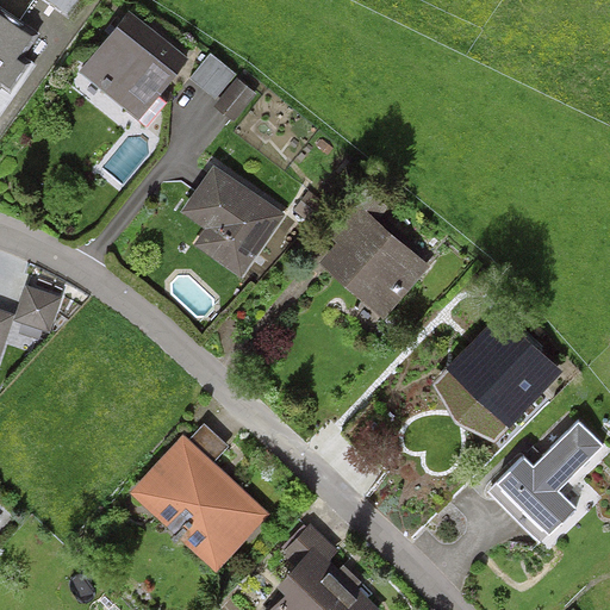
[(32,0),(18,23),(0,10),(0,85),(10,92),(26,67),(18,61),(36,36),(33,33),(54,5),(68,16),(78,0),(32,0)]
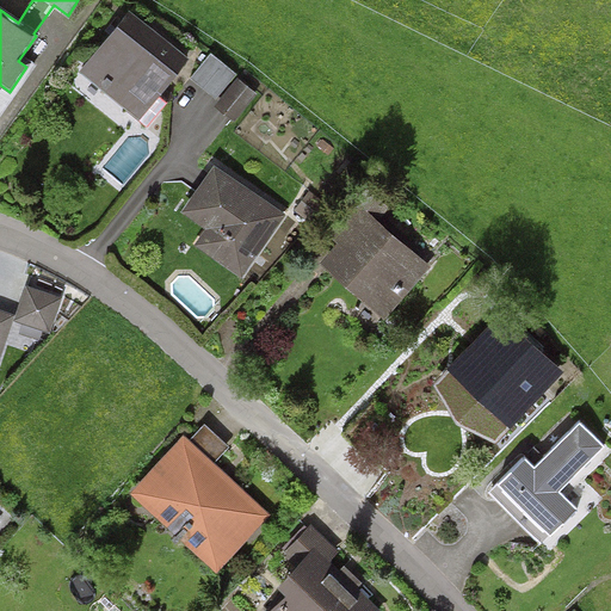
[(176,74),(117,26),(76,74),(143,130),(166,103),(158,96),(176,74)]
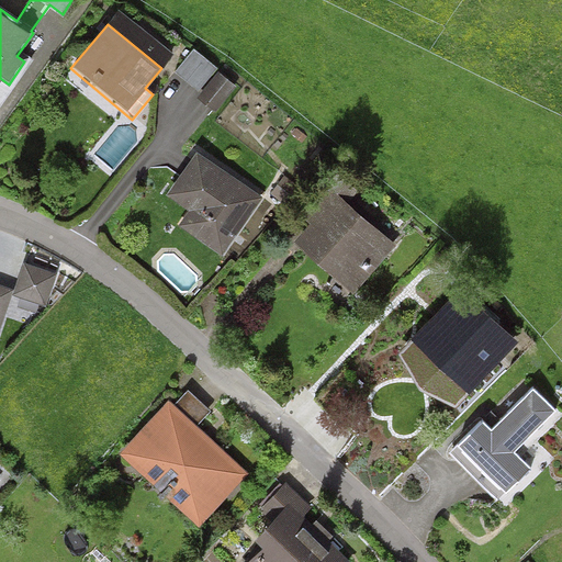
[(218,69),(193,49),(176,72),(201,92),(218,69)]
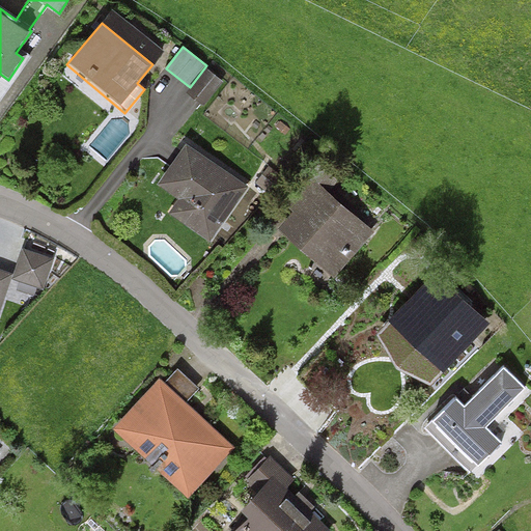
[(249,187),(186,144),(158,187),(178,201),(170,216),(211,243),(249,187)]
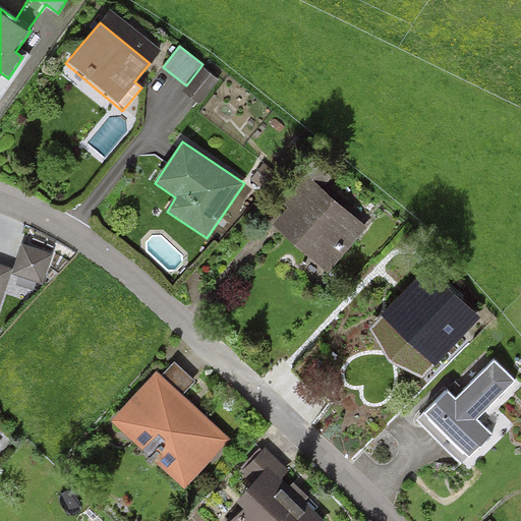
[(330,177),(311,162),(290,187),(299,195),(272,228),(328,274),(366,227),(321,188),(330,177)]
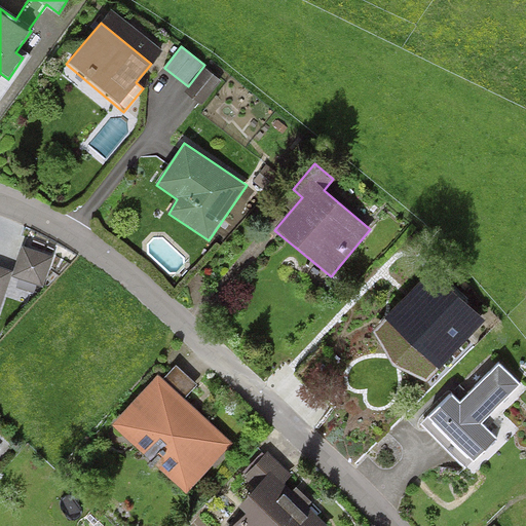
[(23,241),(14,264),(11,274),(43,285),(54,253),(23,241)]
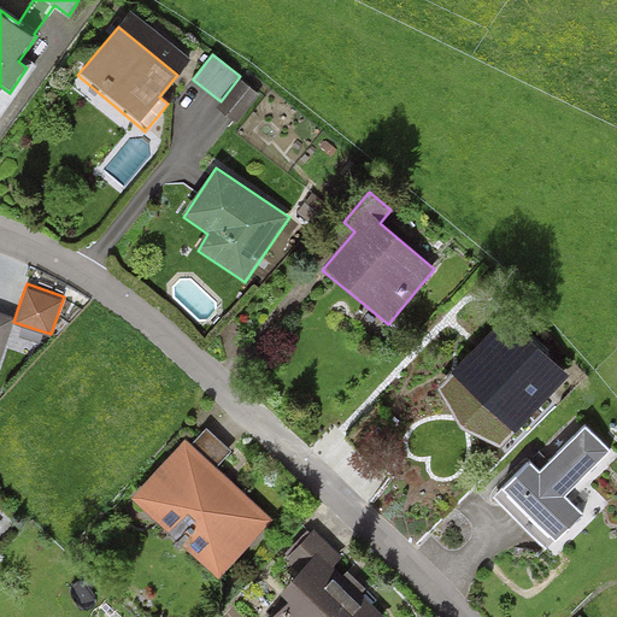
[(17,310),(0,304),(0,363),(13,322),(17,310)]
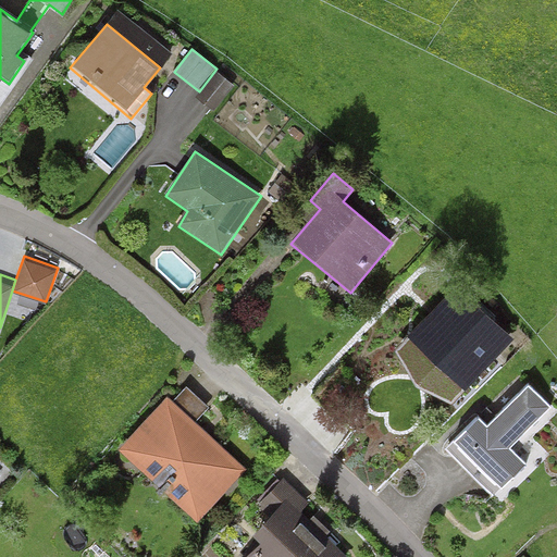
[(497,349),(450,300),(407,342),(458,396),(479,376),(474,371),(497,349)]
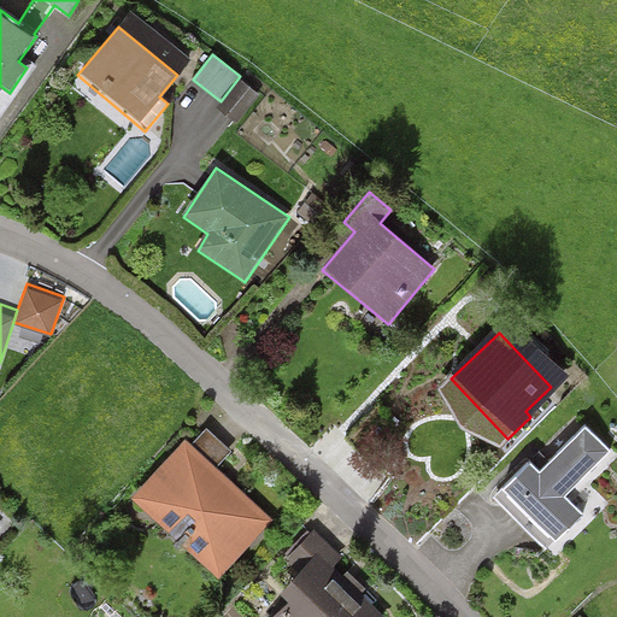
[(193,440),(187,434),(131,493),(219,575),(275,516),(218,464),(233,447),(209,424),(193,440)]
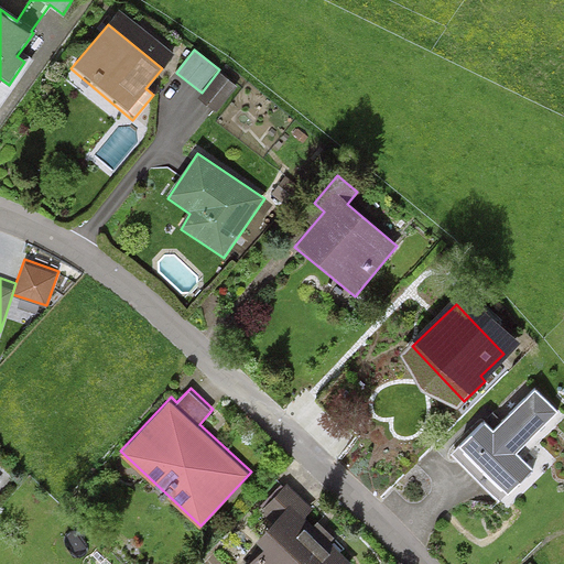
[(494,433),(484,423),(458,449),(507,497),(531,473),(516,457),(559,413),(535,390),(494,433)]
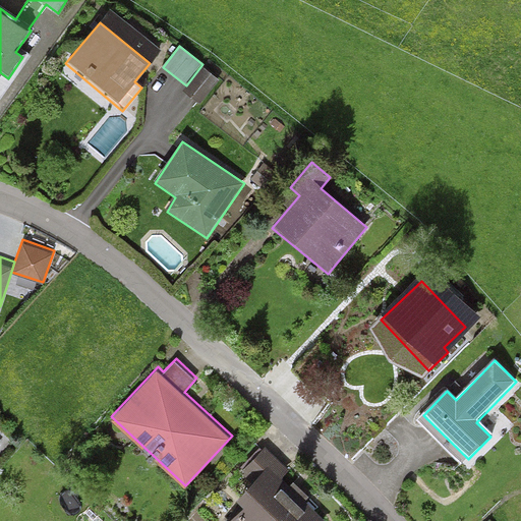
[(291,467),(265,441),(243,462),(254,473),(237,490),(245,499),(223,520),(327,520),(329,520),(283,474),(291,467)]
